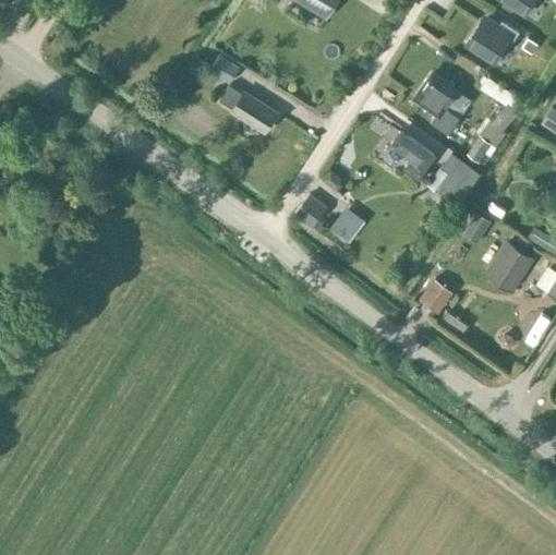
[(339,0),(293,0),(294,1),(328,21),(339,0)]
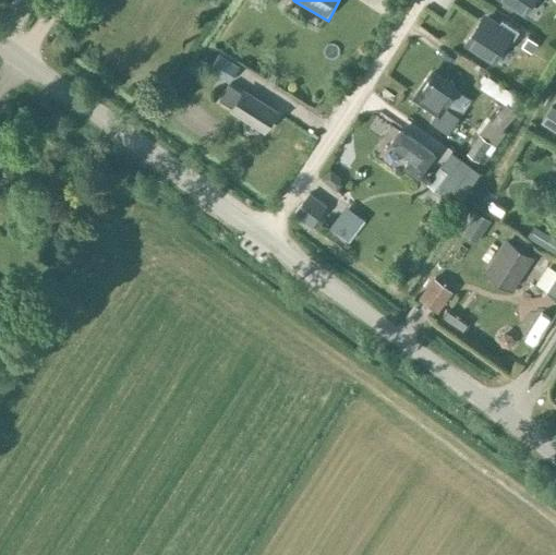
[(502,0),(528,16),(538,0),(502,0)]
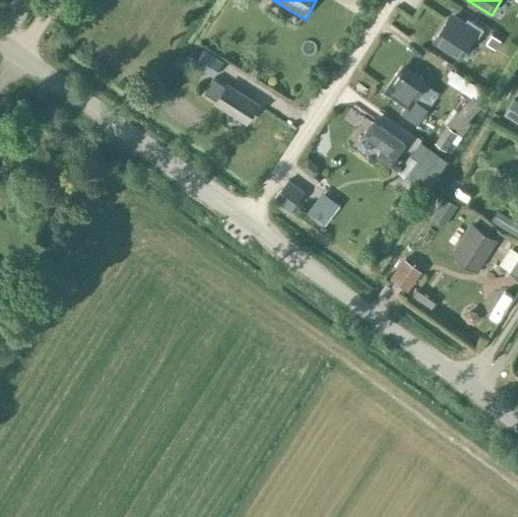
[(477,43),(486,30),(469,20),(462,31),(449,22),(436,43),(462,59),(474,41),(477,43)]
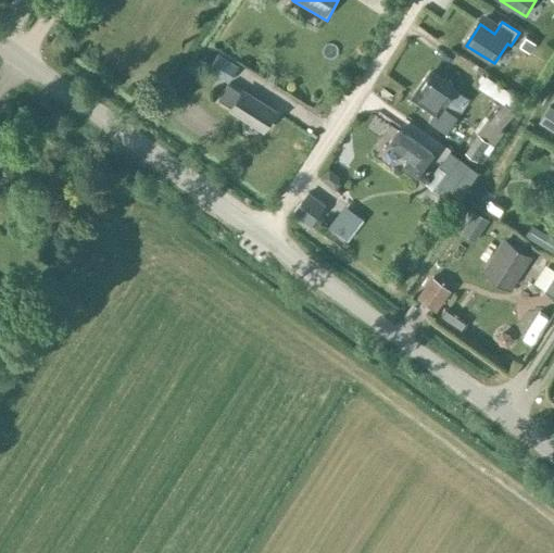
[(432,76),(416,100),(439,115),(433,123),(449,133),(458,120),(444,110),(456,92),(432,76)]
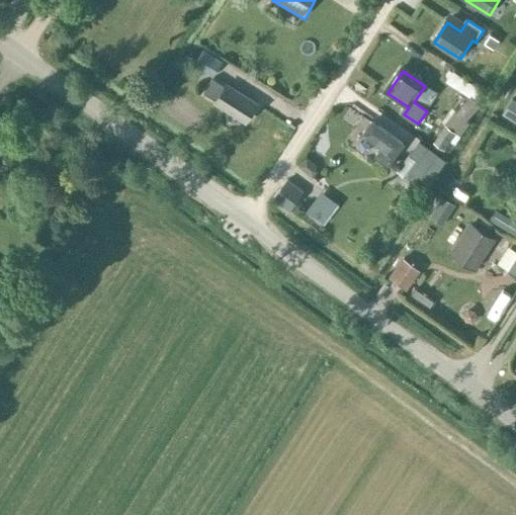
[(477,105),(485,93),(455,75),(448,87),(477,105)]
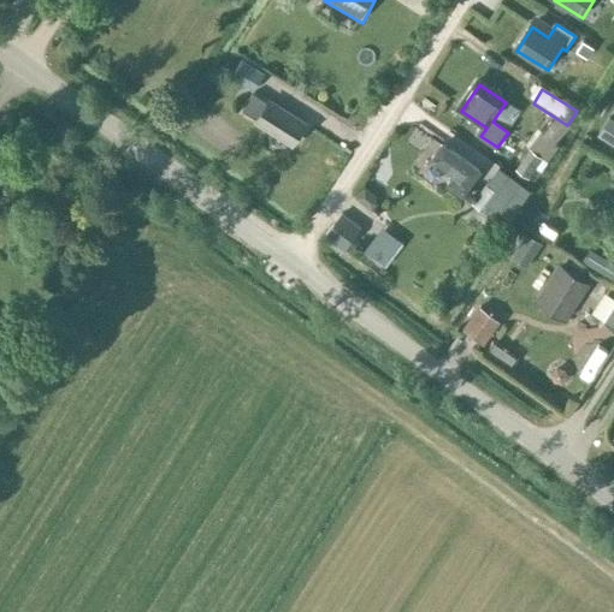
[(254,96),(244,113),(259,123),(258,124),(295,147),(308,126),(271,104),(270,106),(254,96)]
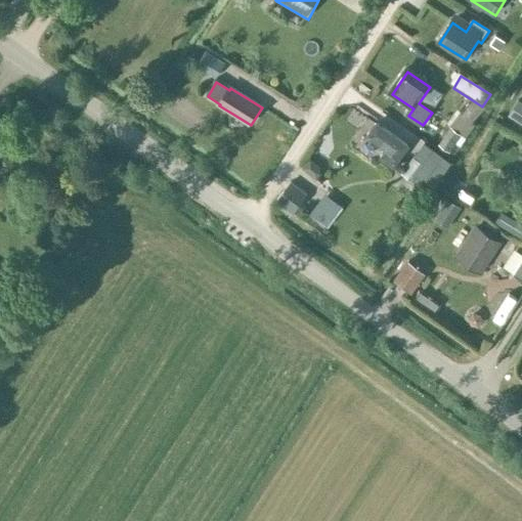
[(521,104),(520,103),(511,118),(521,125),(521,104)]
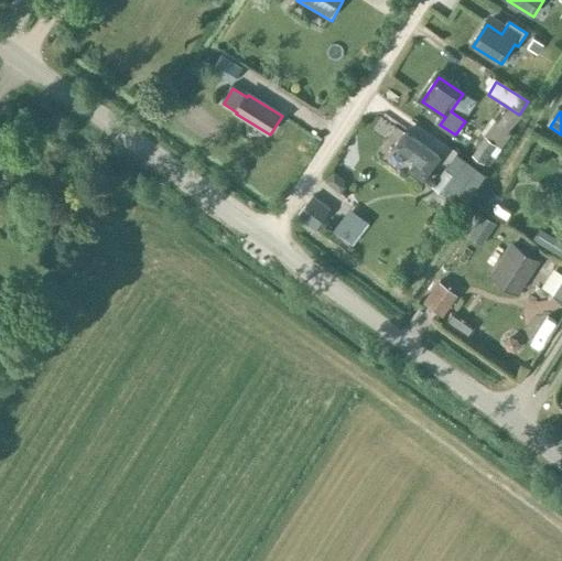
[(442,158),(406,132),(395,149),(415,163),(409,172),(425,183),(442,158)]
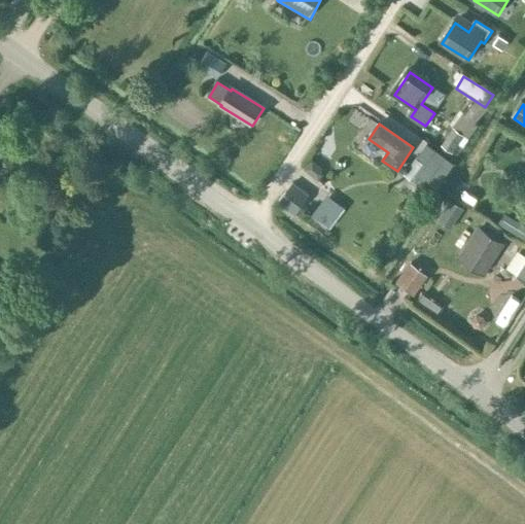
[(454,133),(443,149),(455,158),(466,141),(454,133)]
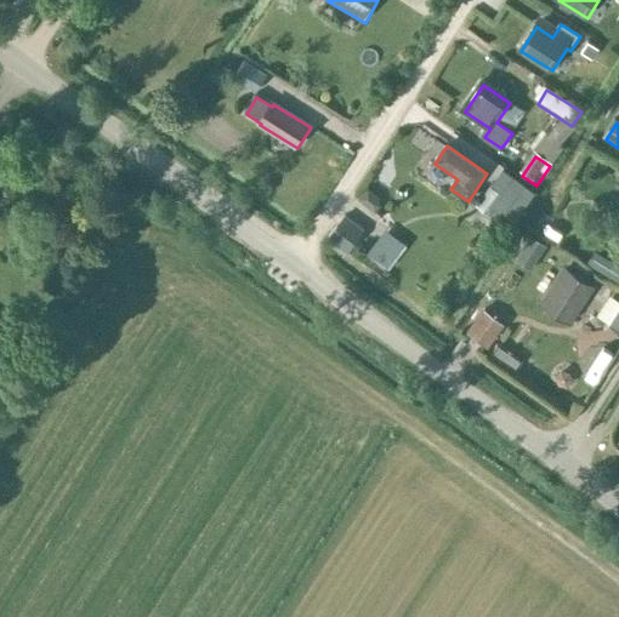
[(515,223),(537,193),(505,170),(494,186),(501,190),(490,206),(515,223)]
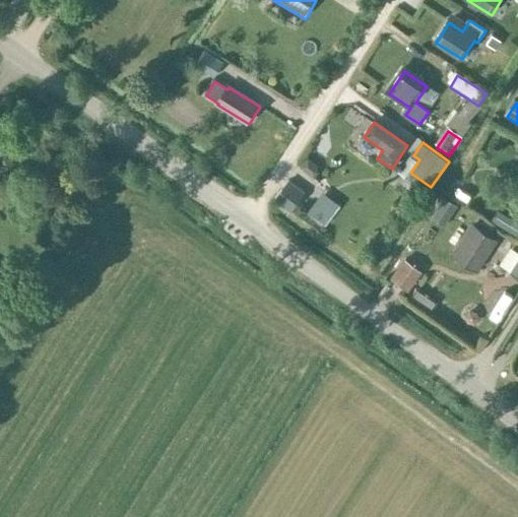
[(307,195),(290,183),(276,201),(293,213),(307,195)]
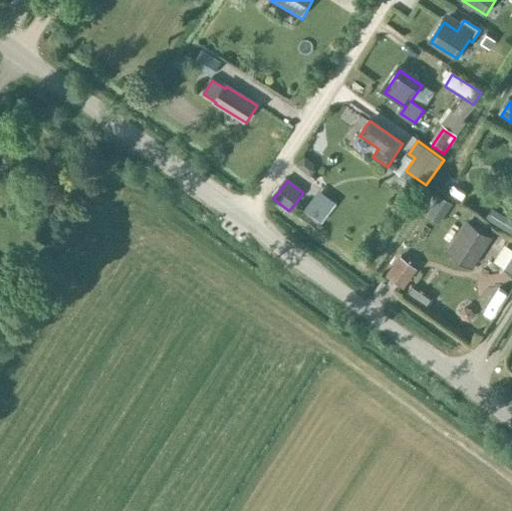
[(322,222),(335,200),(316,188),(302,209),(322,222)]
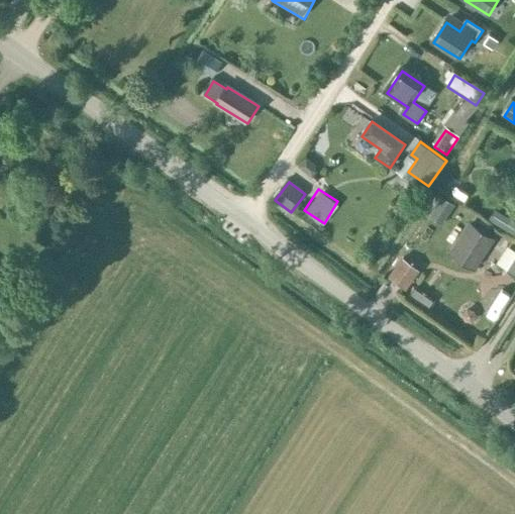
[(434,218),(448,221),(452,203),(438,200),(434,218)]
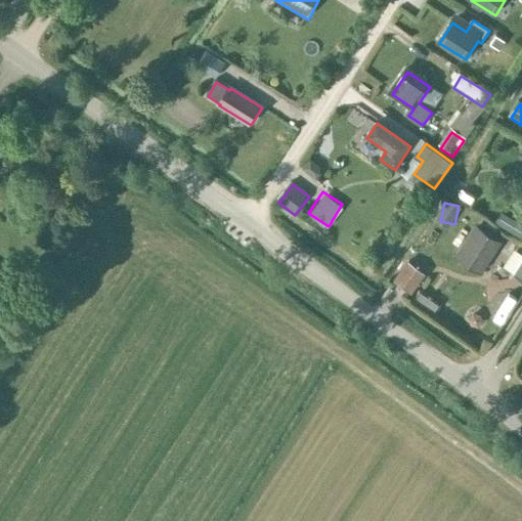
[(499,245),(478,231),(462,257),(482,270),(499,245)]
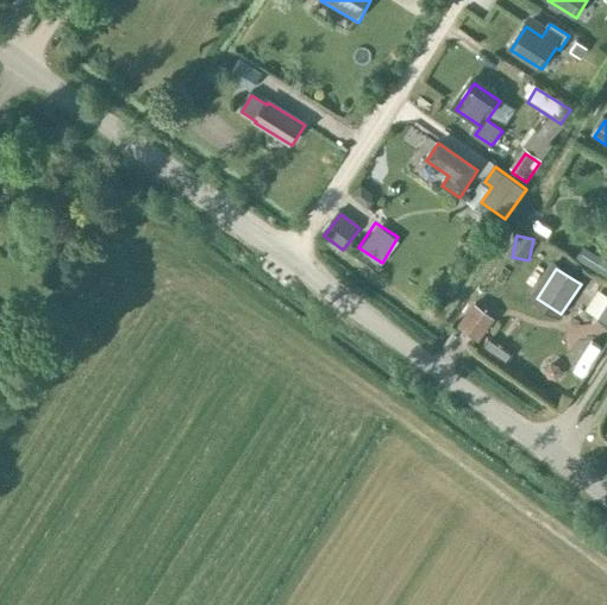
[(477,339),(496,319),(475,300),(456,321),(477,339)]
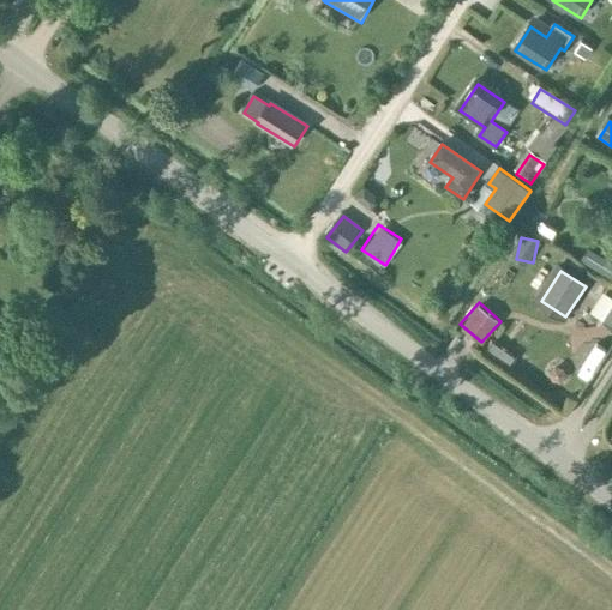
[(593,345),(579,367),(591,375),(606,354),(593,345)]
